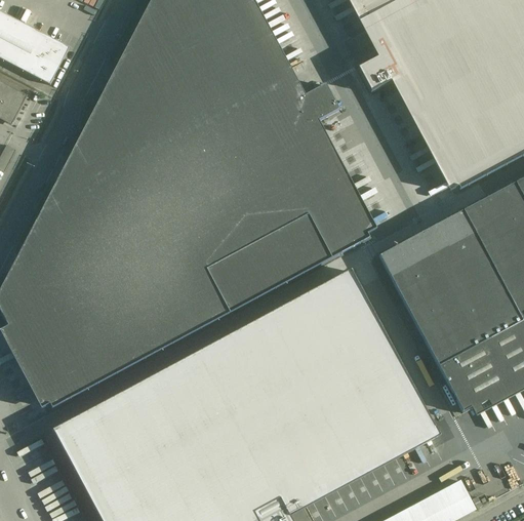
[(149,0),(0,286),(0,311),(12,333),(51,406),(368,236),(309,124),(337,109),(324,83),(294,99),(241,0),(149,0)]
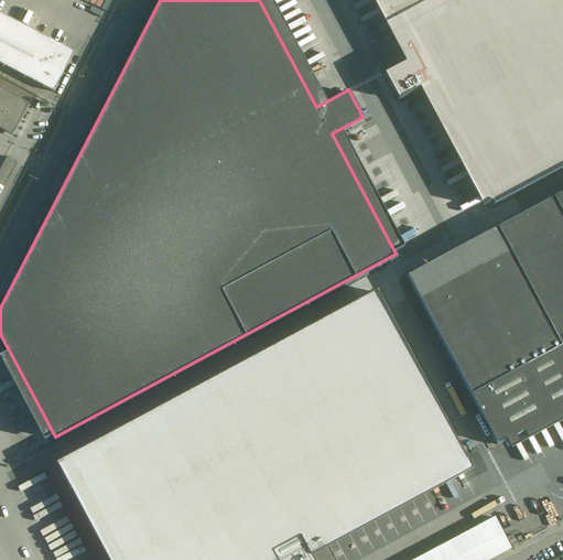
[(562,163),(562,0),(385,0),(414,54),(383,71),(398,97),(429,81),(493,202),(562,163)]
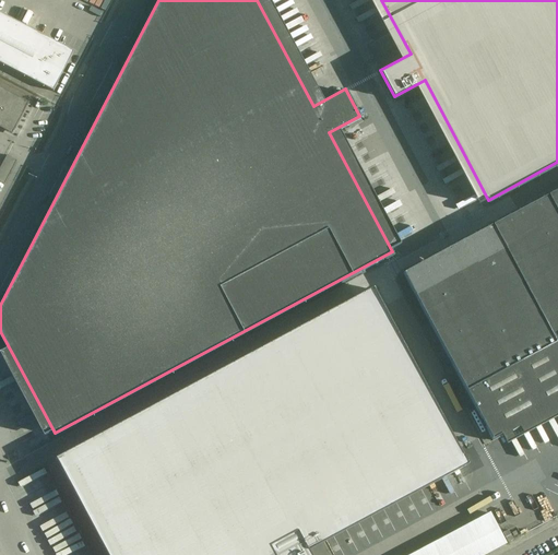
[(0,60),(52,87),(58,77),(57,77),(72,48),(54,38),(0,10),(0,60)]
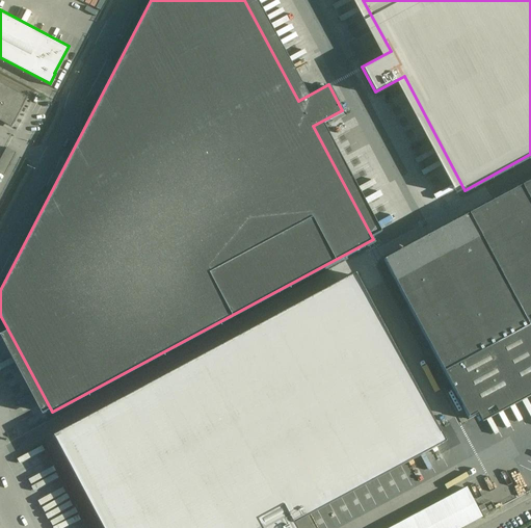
[(0,116),(1,114),(12,121),(26,95),(0,81),(0,116)]
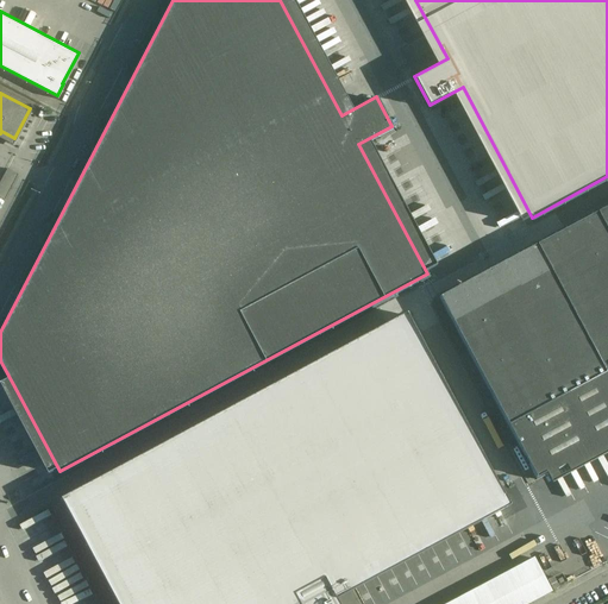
[(607,203),(438,295),(536,476),(607,436),(607,203)]
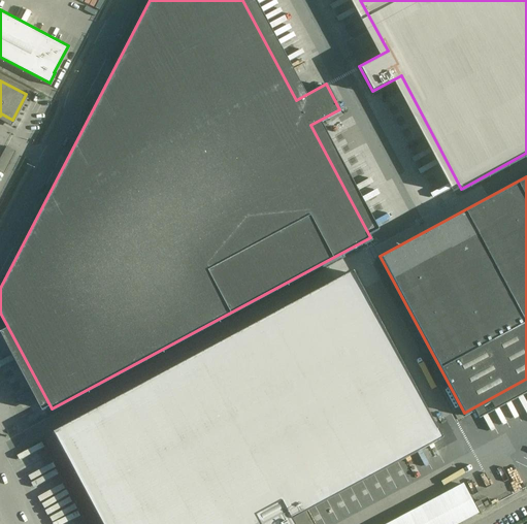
[(352,270),(53,431),(102,523),(256,523),(258,523),(294,523),(286,508),(436,427),(352,270)]
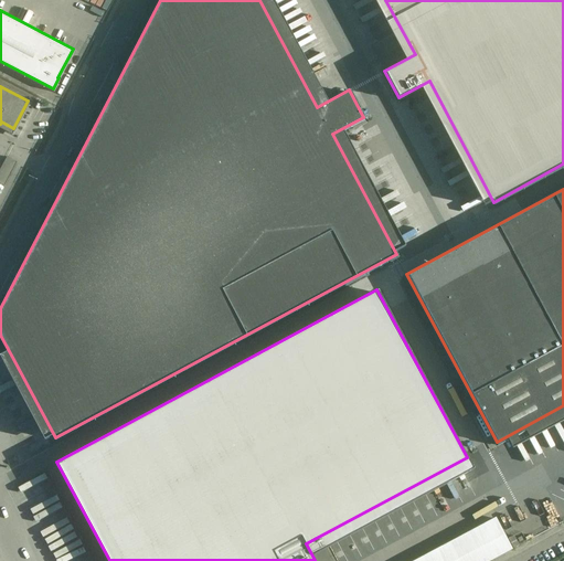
[(406,560),(482,560),(511,547),(495,515),(406,560)]
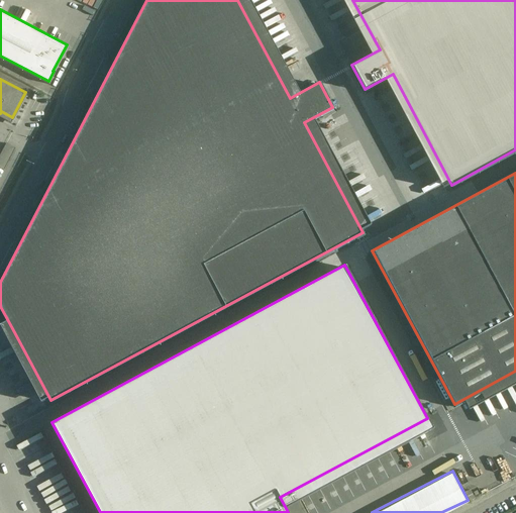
[(469,498),(474,496),(469,487),(463,489),(469,498)]
